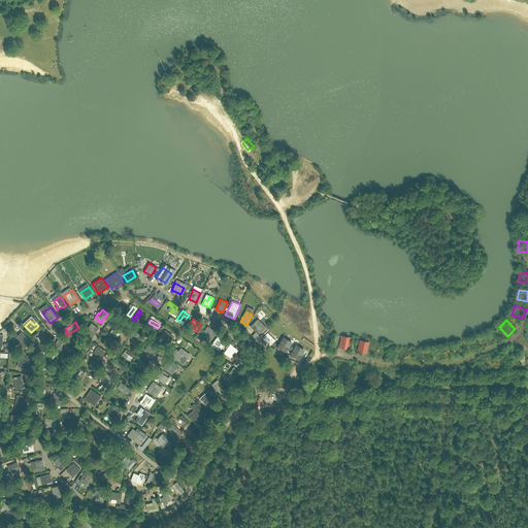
[(251,327),(258,334),(263,329),(256,322),(251,327)]
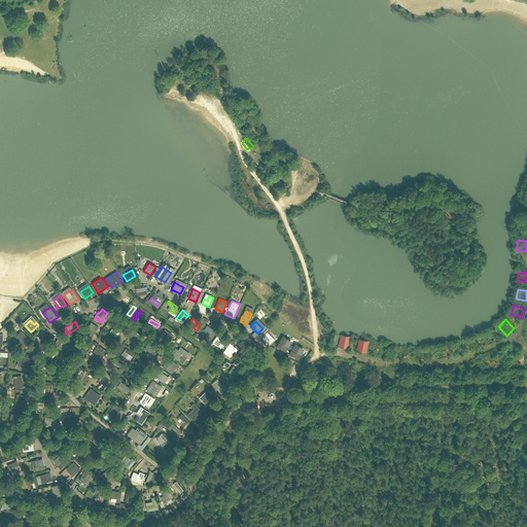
[(86,331),(92,336),(98,327),(95,325),(91,331),(88,329),(86,331)]
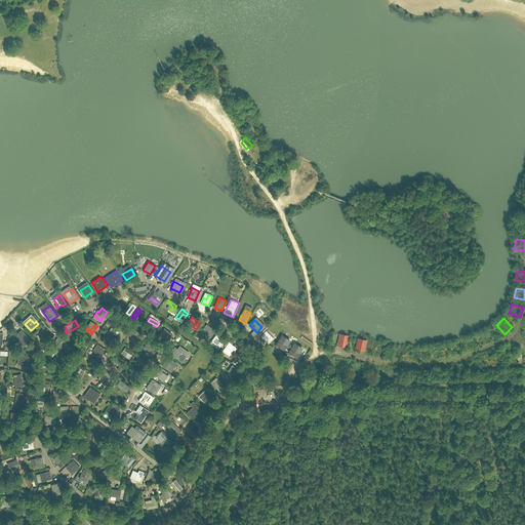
[(204,327),(212,333),(214,330),(206,324),(204,327)]
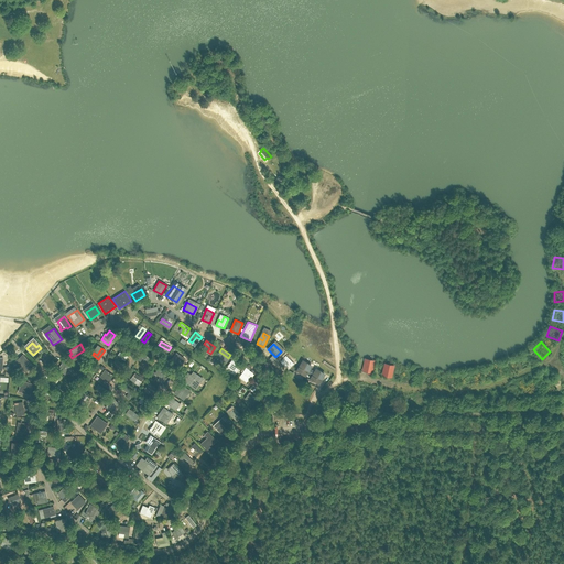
[(117,355),(125,360),(131,350),(129,349),(125,355),(120,351),(117,355)]
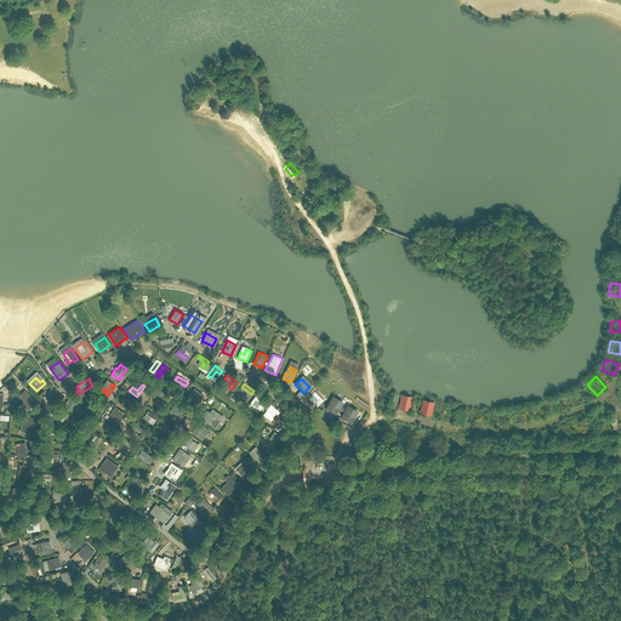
[(154,392),(165,398),(167,394),(157,388),(154,392)]
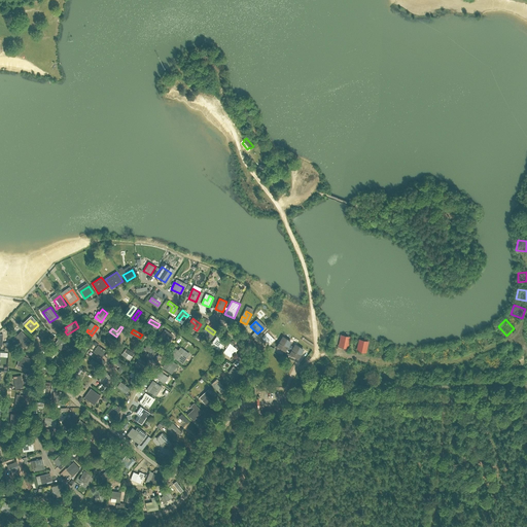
[(169,343),(174,336),(165,329),(162,332),(160,336),(169,343)]
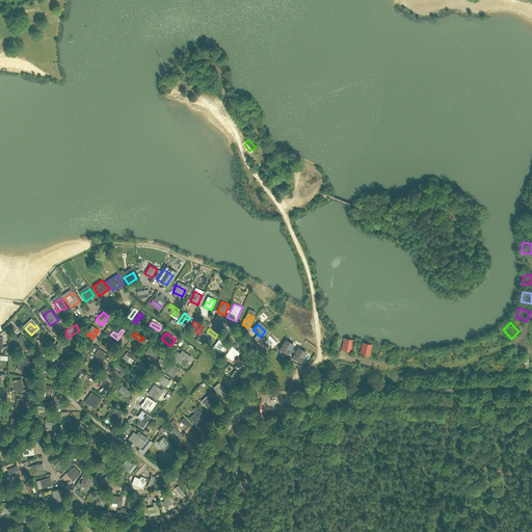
[(31,345),(22,334),(14,341),(24,351),(31,345)]
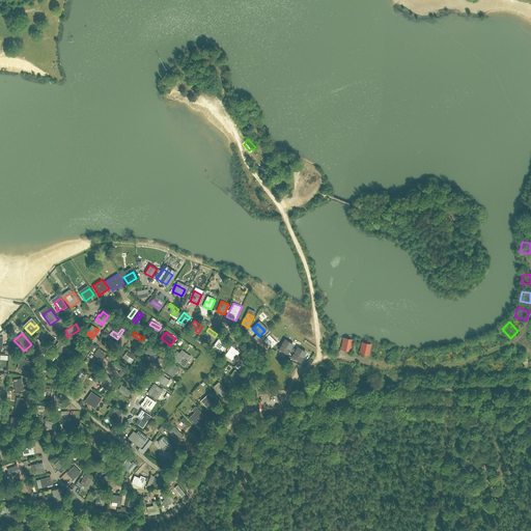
[(493,348),(502,344),(497,333),(487,337),(493,348)]
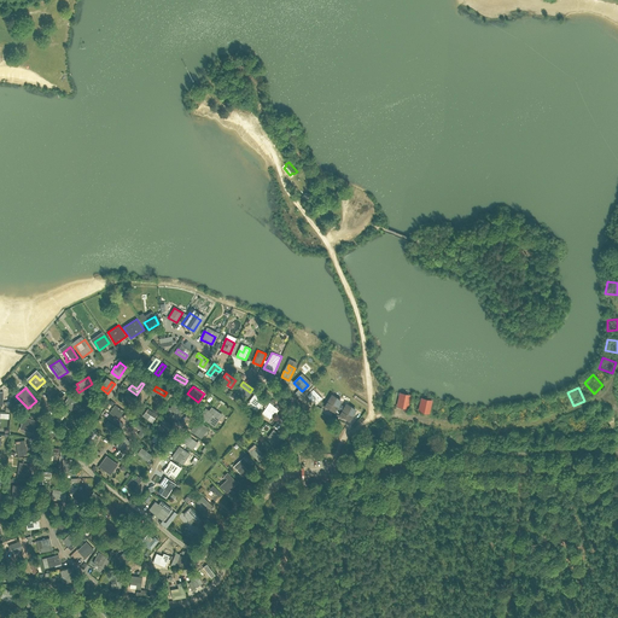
[(307,396),(315,404),(319,401),(313,396),(316,392),(313,390),(307,396)]
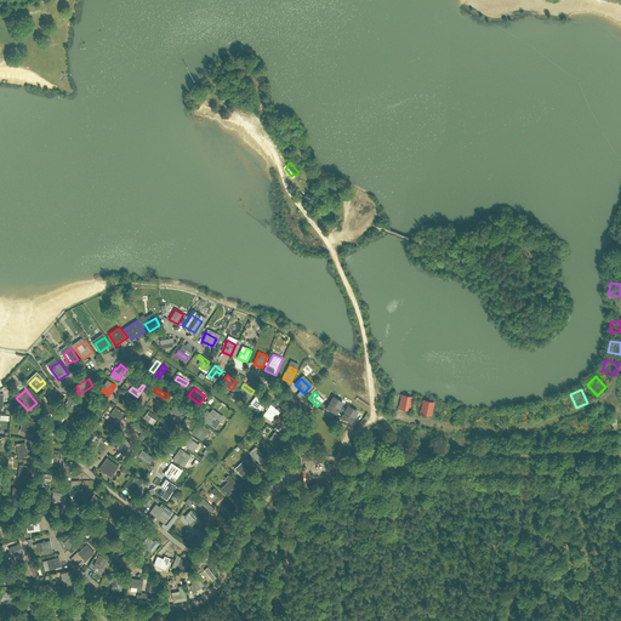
[(250,403),(254,405),(258,399),(262,403),(265,399),(257,393),(250,403)]
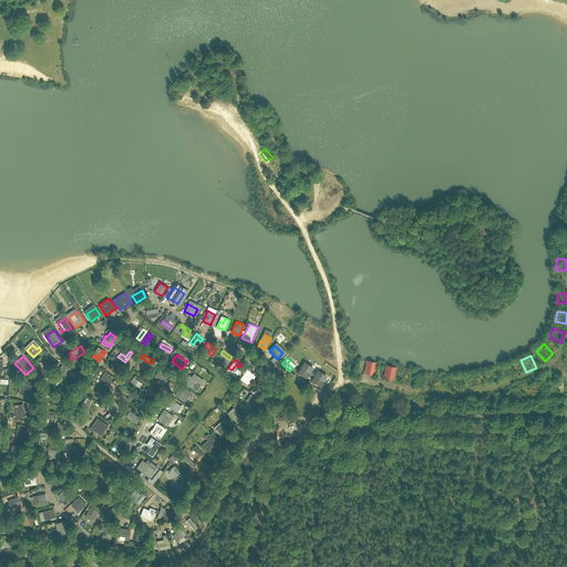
[(114,363),(123,370),(125,367),(116,360),(114,363)]
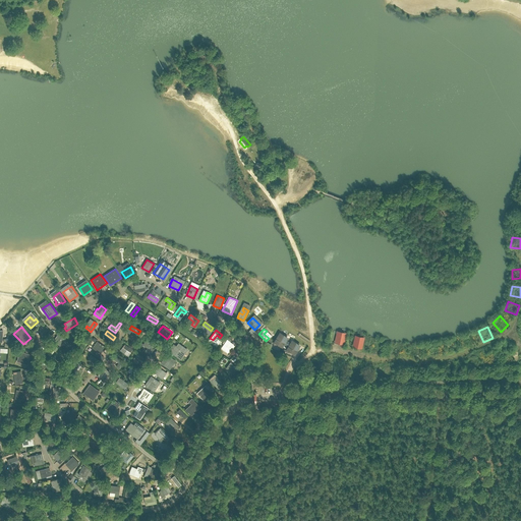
[(336,342),(341,343),(341,345),(343,346),(346,334),(342,333),(341,334),(338,333),(336,342)]
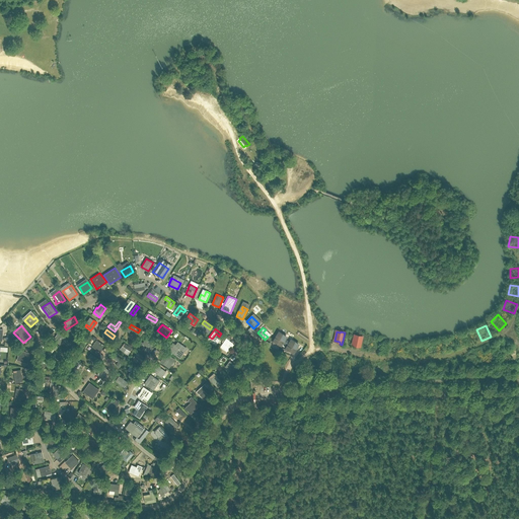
[(53,340),(60,345),(66,338),(58,332),(53,340)]
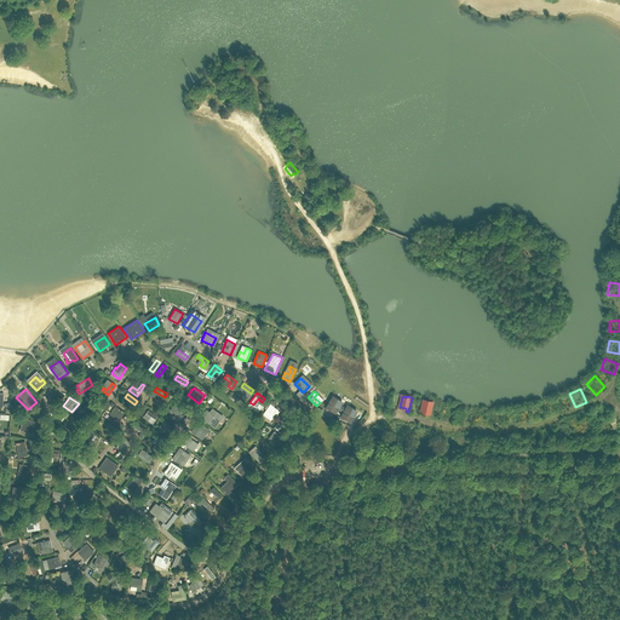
[(327,407),(336,412),(338,409),(344,413),(342,415),(350,420),(356,411),(348,406),(346,408),(340,405),(342,402),(333,397),(327,407)]
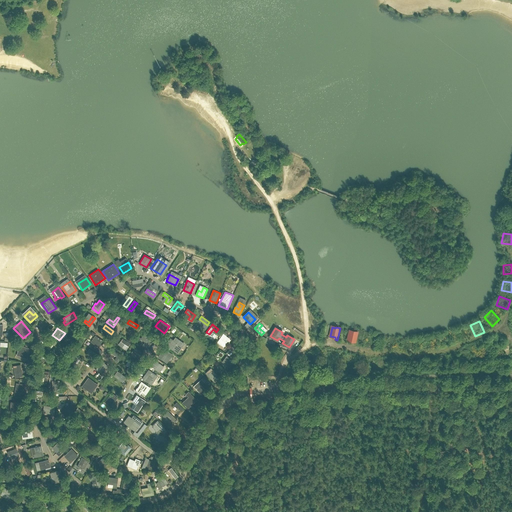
[(463,328),(453,332),(457,343),(467,340),(463,328)]
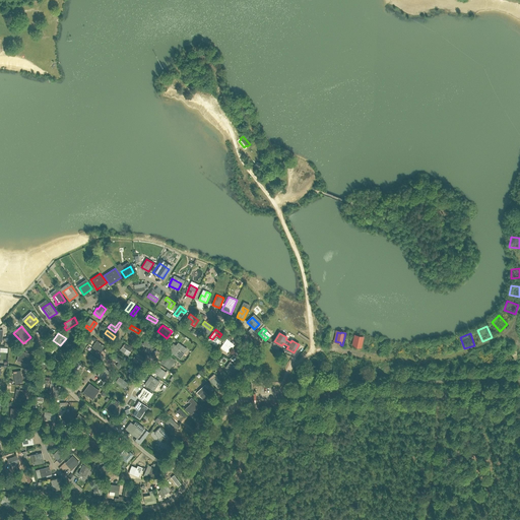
[(363,337),(354,335),(352,345),(359,347),(358,349),(360,349),(363,337)]
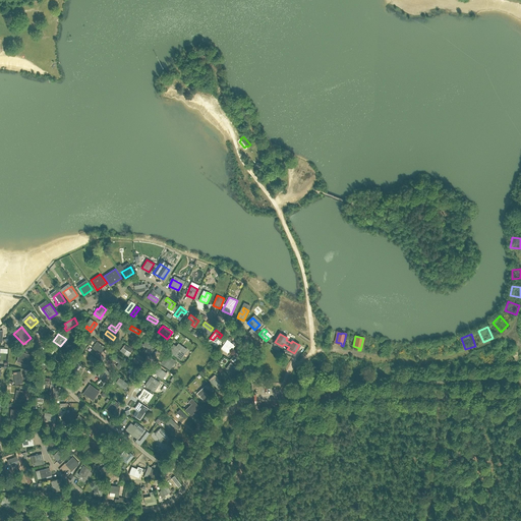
[(147,339),(142,345),(152,351),(156,345),(147,339)]
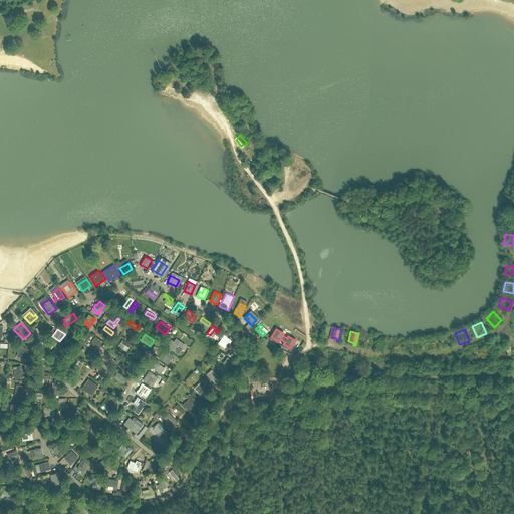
[(375,348),(378,337),(368,334),(366,346),(375,348)]
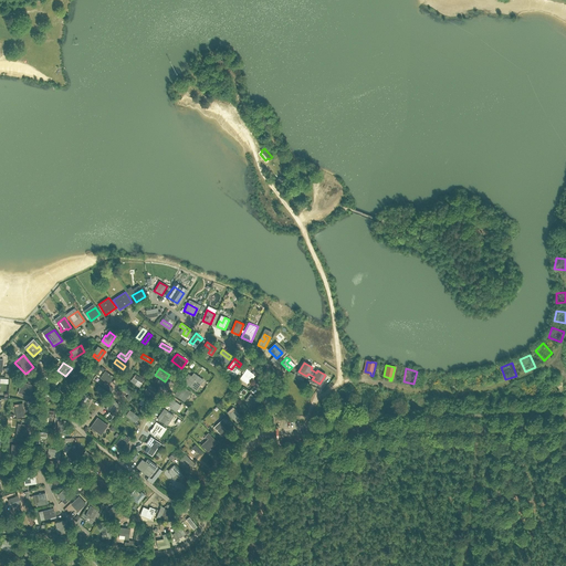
[(486,385),(499,381),(495,368),(484,371),(486,385)]
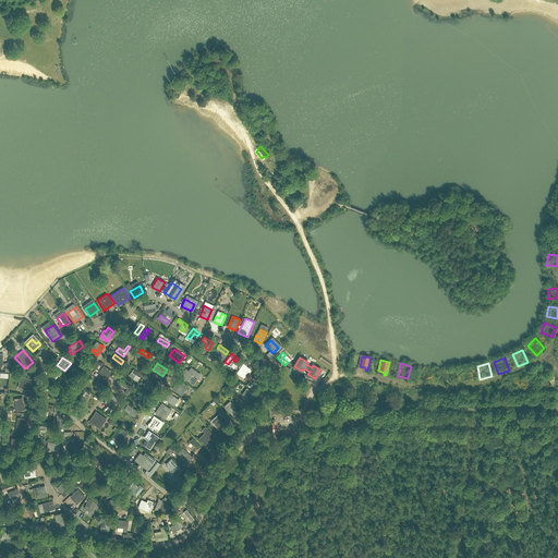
[(237,373),(243,377),(250,368),(243,364),(237,373)]
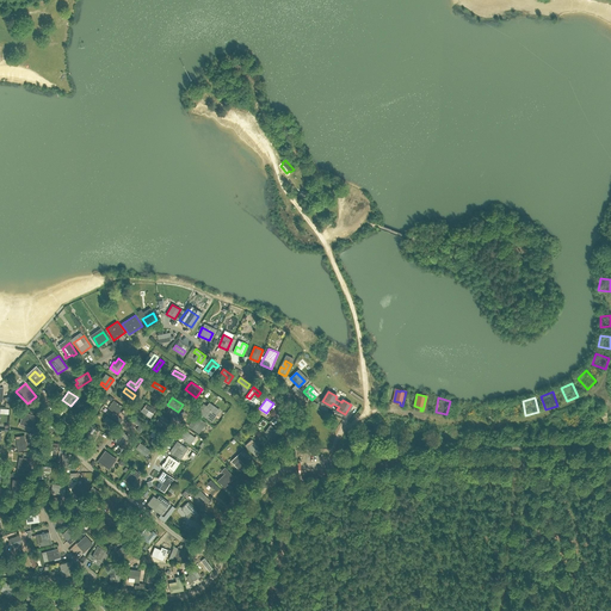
[(124,408),(113,400),(107,408),(111,411),(109,414),(119,423),(122,419),(118,417),(124,408)]
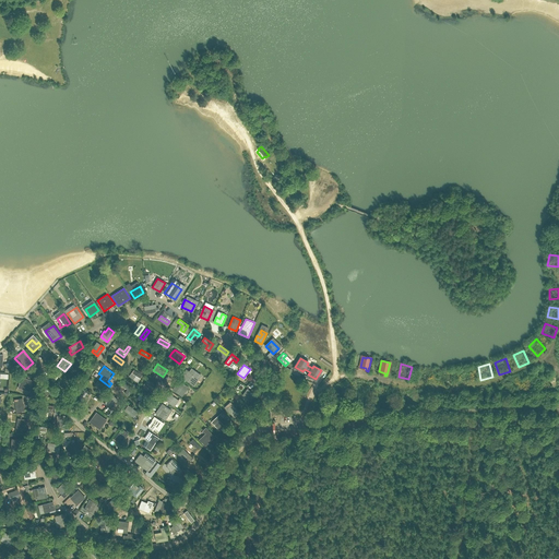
[(54,368),(54,369),(47,378),(50,380),(55,373),(60,377),(62,373),(54,368)]
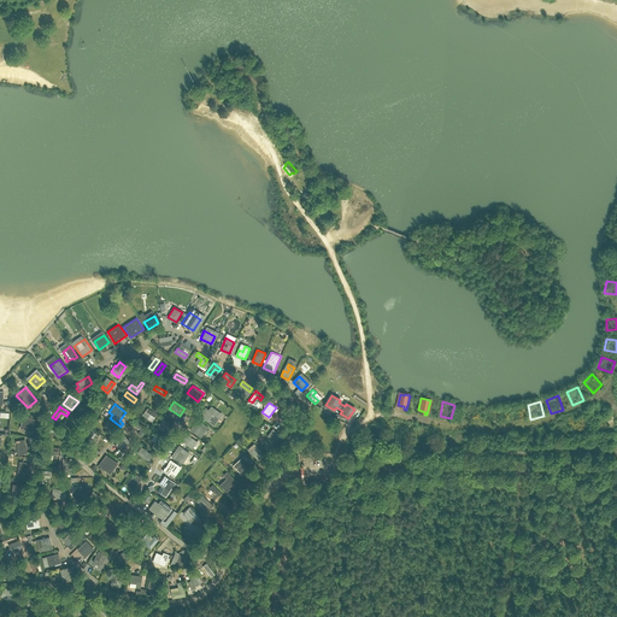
[(463,421),(475,423),(476,407),(465,406),(463,421)]
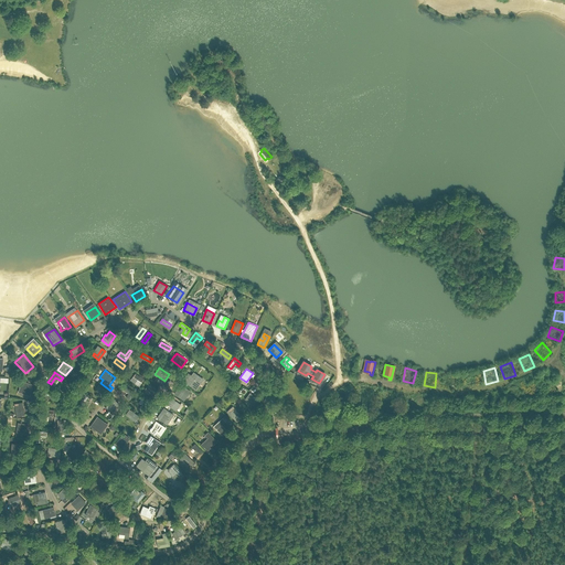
[(477,372),(466,373),(467,386),(478,386),(477,372)]
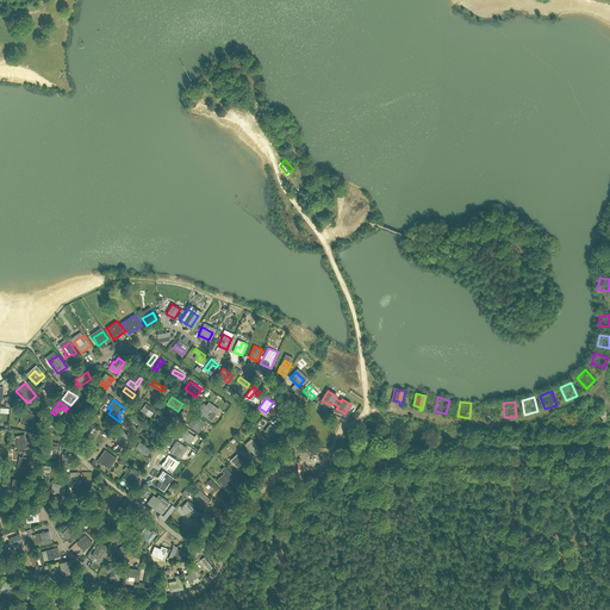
[(144,406),(154,412),(156,409),(147,403),(144,406)]
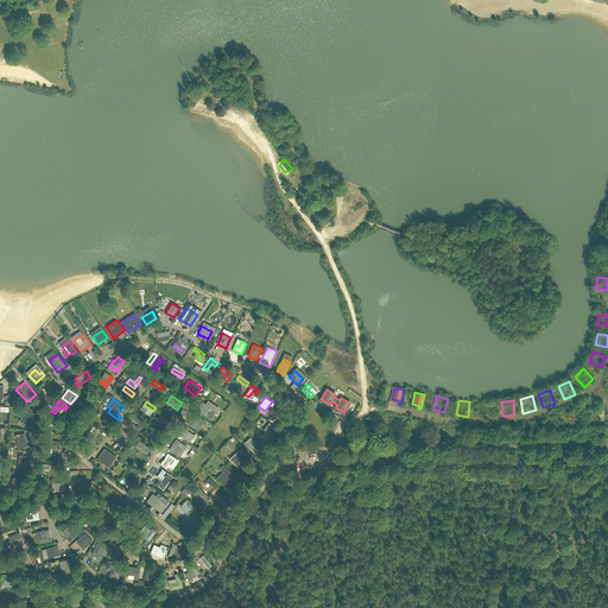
[(197,410),(210,419),(219,409),(208,401),(206,405),(202,401),(197,410)]
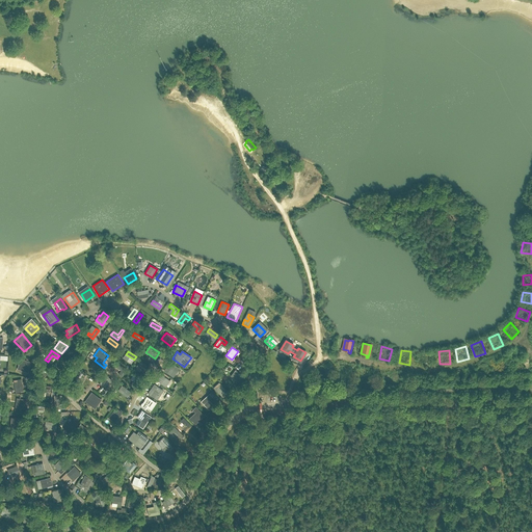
[(419,352),(419,365),(429,365),(429,352),(419,352)]
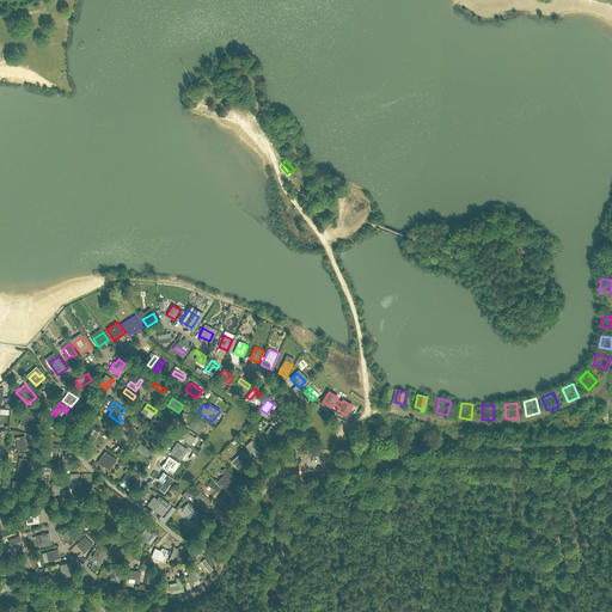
[(581,412),(571,417),(577,429),(587,426),(581,412)]
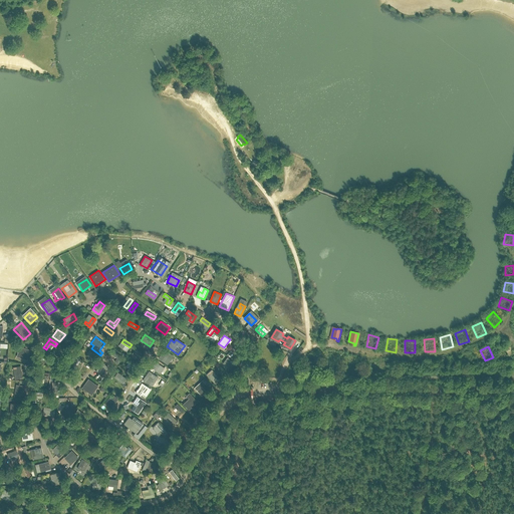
[(23,347),(20,357),(27,359),(30,349),(23,347)]
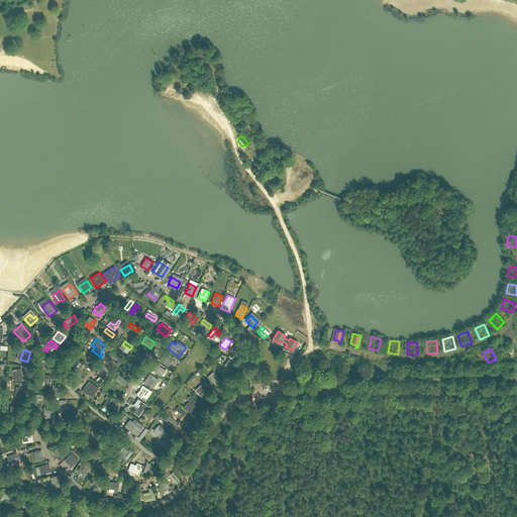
[(134,353),(139,357),(137,360),(140,363),(144,356),(136,350),(134,353)]
